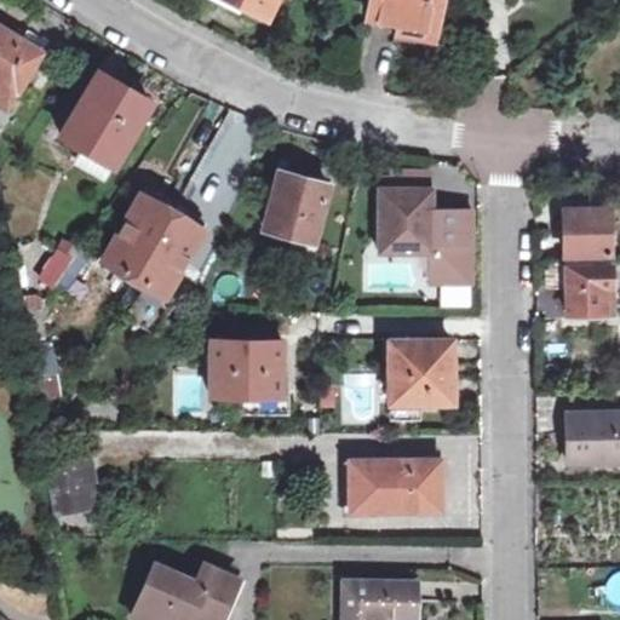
[(244,0),(267,12),(273,0),(244,0)]
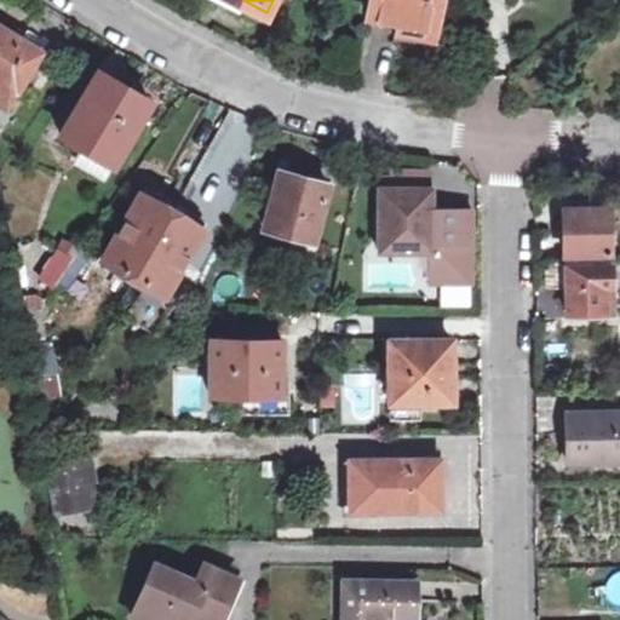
[(367,0),(366,12),(399,18),(396,29),(432,36),(435,26),(438,0),(367,0)]
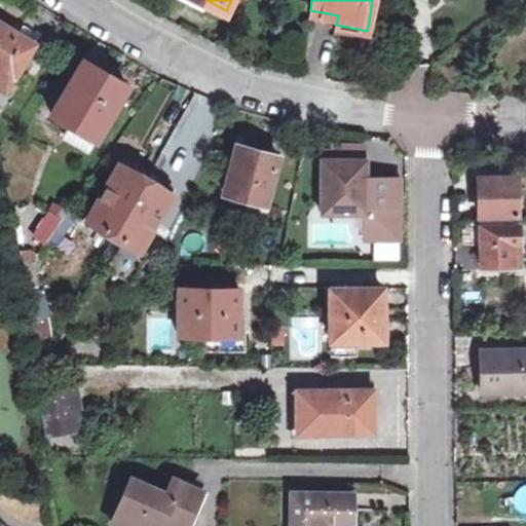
[(338,15),(310,10),(308,20),(314,21),(336,25),(338,15)]
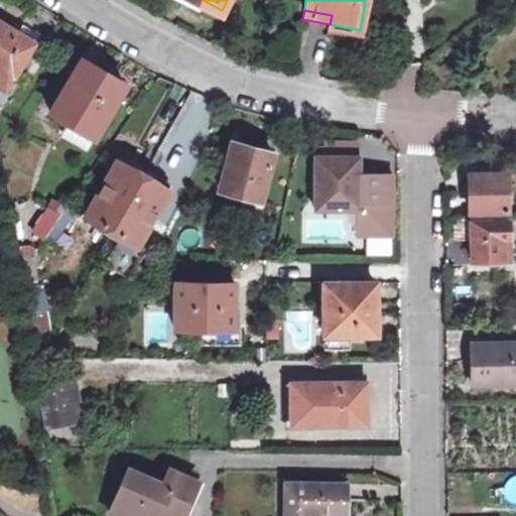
[(0,86),(3,88),(11,75),(14,76),(36,38),(19,27),(18,29),(0,18),(0,86)]
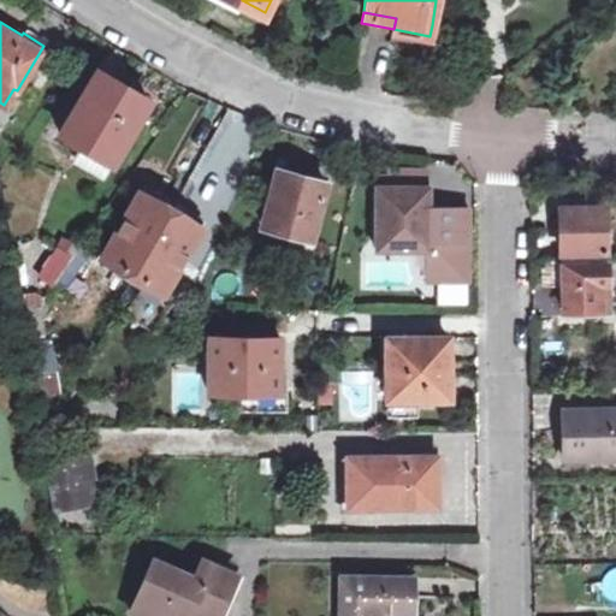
[(107,169),(148,99),(95,69),(54,141),(107,169)]
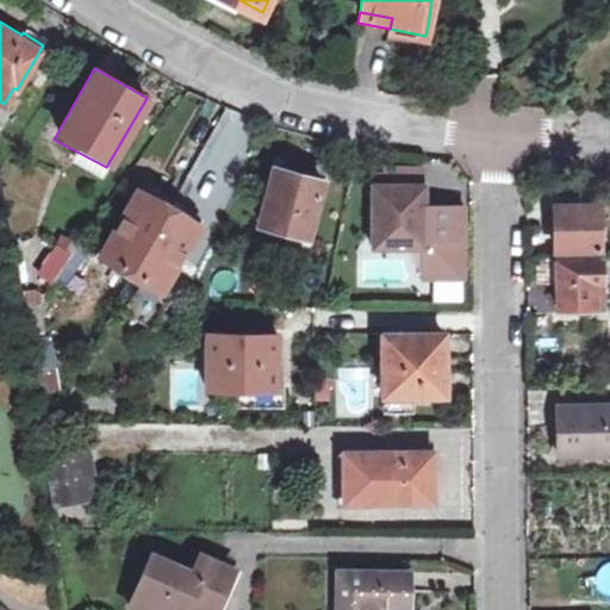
[(307,235),(322,178),(298,172),(274,166),(259,219),(307,235)]
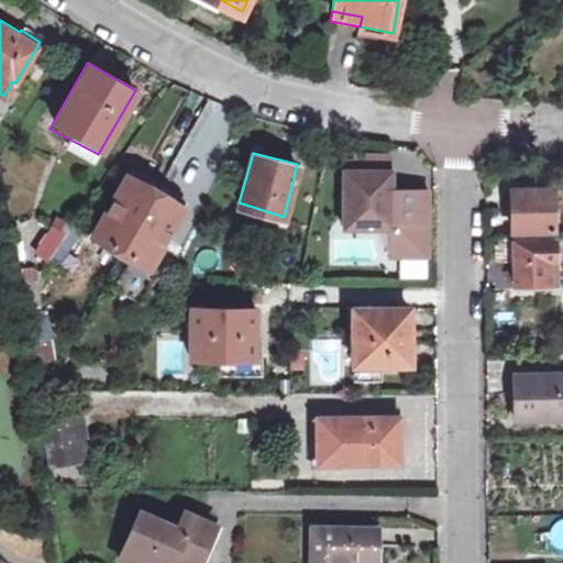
[(389,190),(390,169),(344,168),(343,217),(343,225),(389,227),(389,190)]
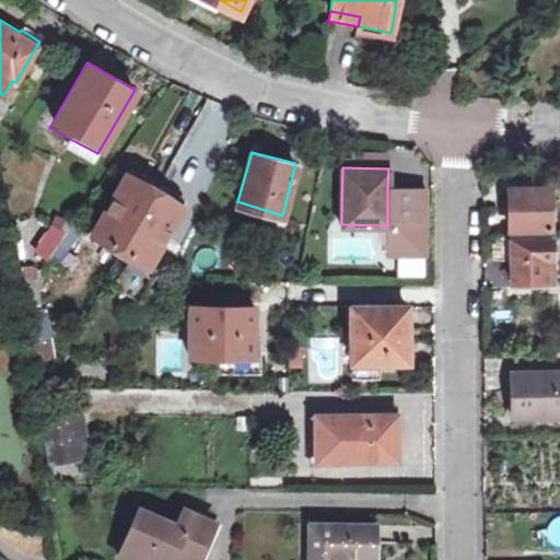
[(92,233),(118,248),(152,189),(127,174),(92,233)]
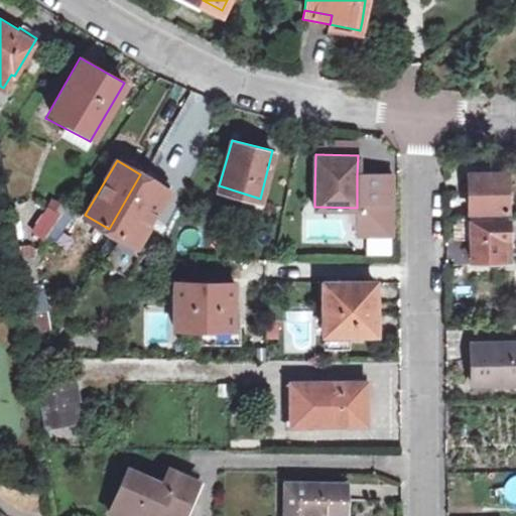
[(506,210),(506,171),(471,171),(471,210),(506,210)]
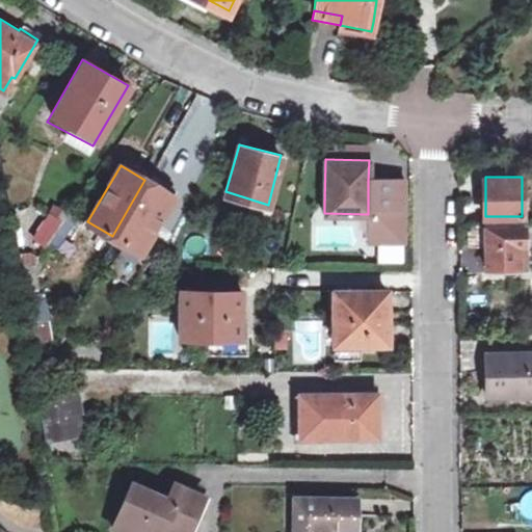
[(144,180),(112,236),(137,251),(150,230),(170,195),(144,180)]
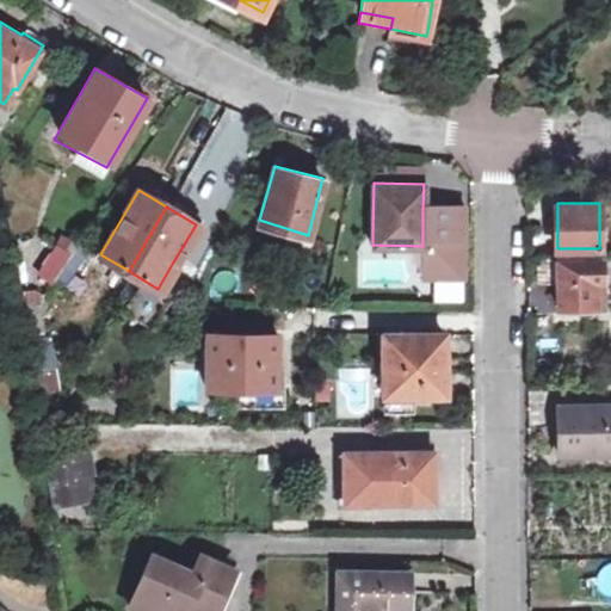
[(470,207),(423,207),(423,246),(470,246),(470,207)]
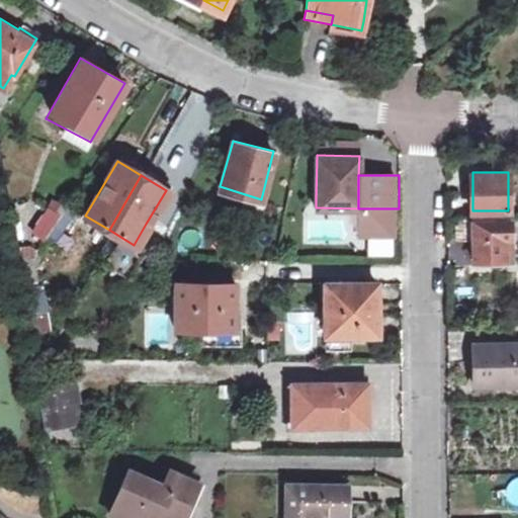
[(42,240),(61,211),(50,204),(30,233),(42,240)]
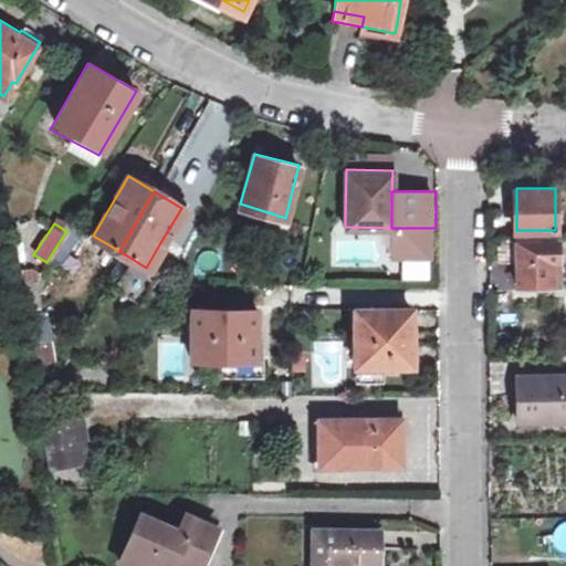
[(86,236),(70,226),(66,231),(46,262),(63,272),(86,236)]
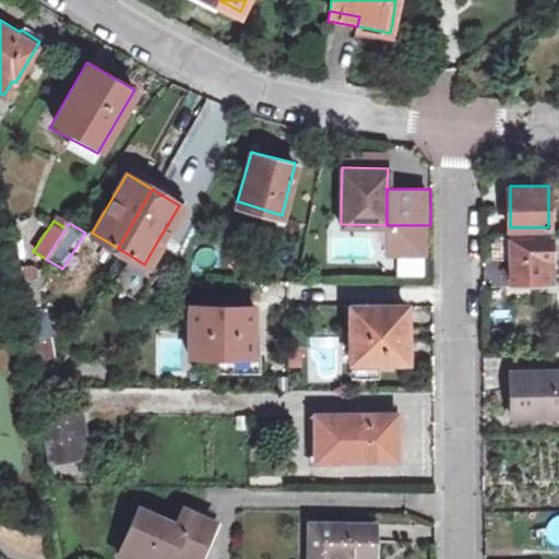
[(430,225),(387,225),(387,260),(424,260),(430,261),(430,225)]
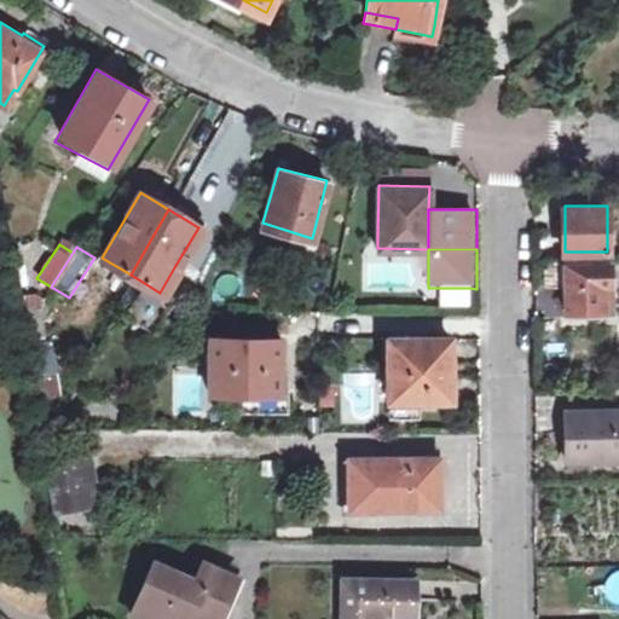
[(565,258),(547,258),(547,283),(565,284),(565,310),(603,312),(603,284),(612,284),(612,262),(565,260),(565,258)]
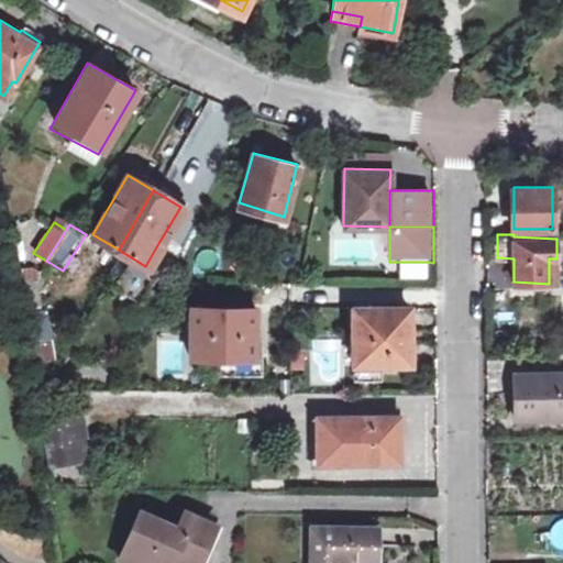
[(50,275),(36,275),(22,276),(28,317),(50,316),(46,294),(53,293),(50,275)]
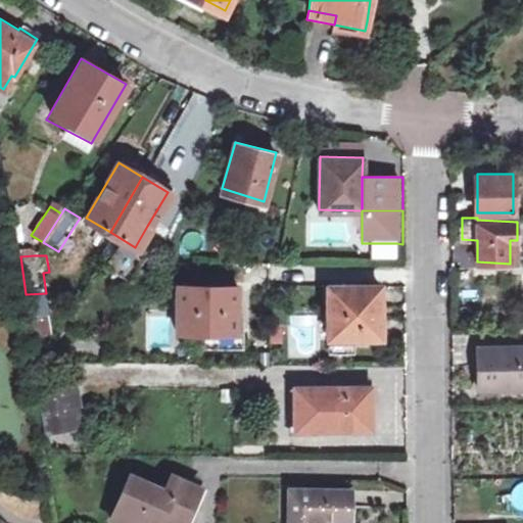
[(235,329),(235,283),(228,283),(178,282),(177,328),(199,329),(235,329)]
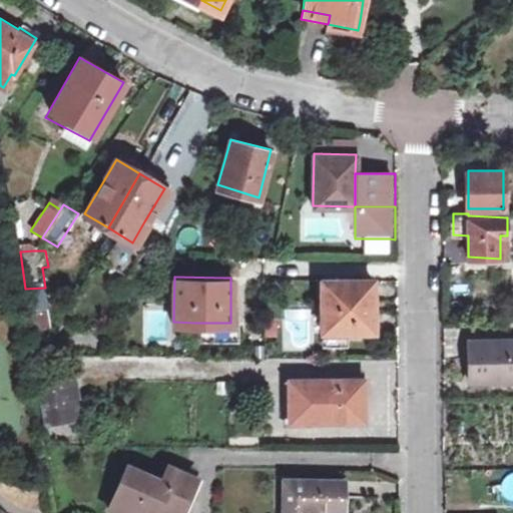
[(372,330),(373,280),(323,279),(322,306),(322,329),(372,330)]
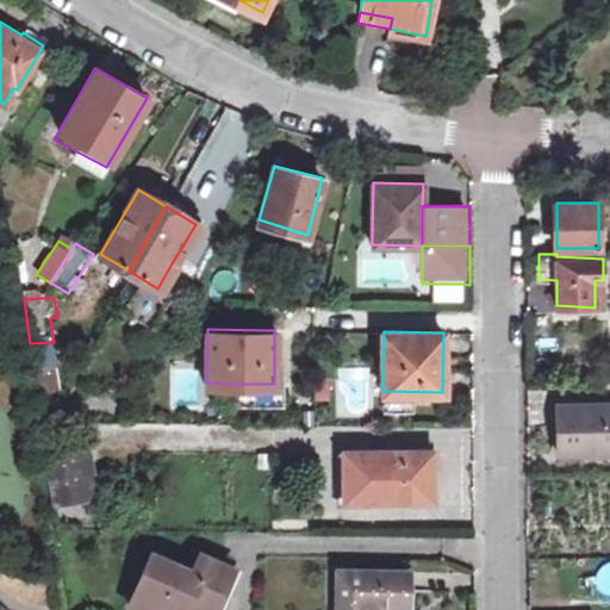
[(36,390),(61,390),(63,384),(58,342),(54,342),(30,343),(36,390)]
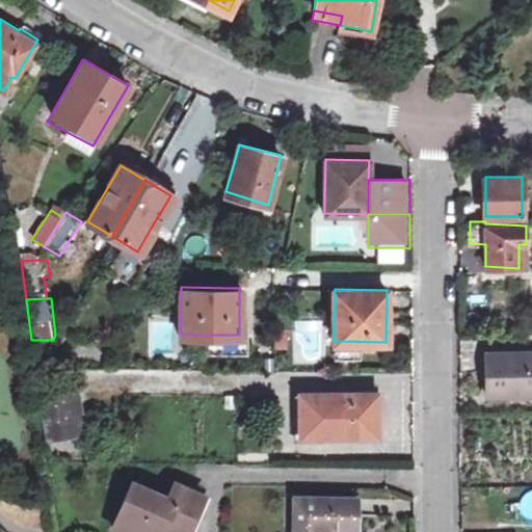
[(239,335),(203,335),(203,356),(240,356),(239,335)]
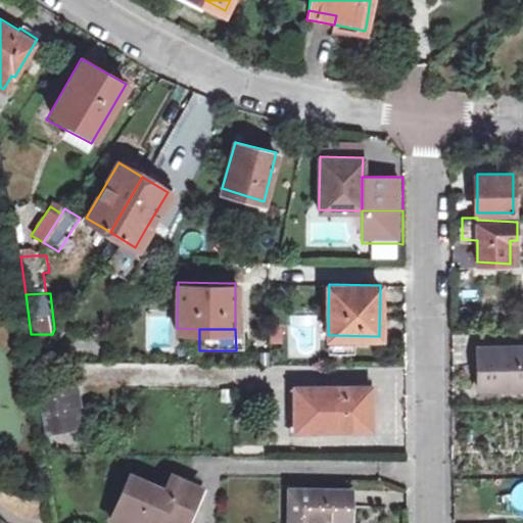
[(503,380),(522,380),(522,345),(479,345),(478,380),(478,386),(503,387),(503,380)]
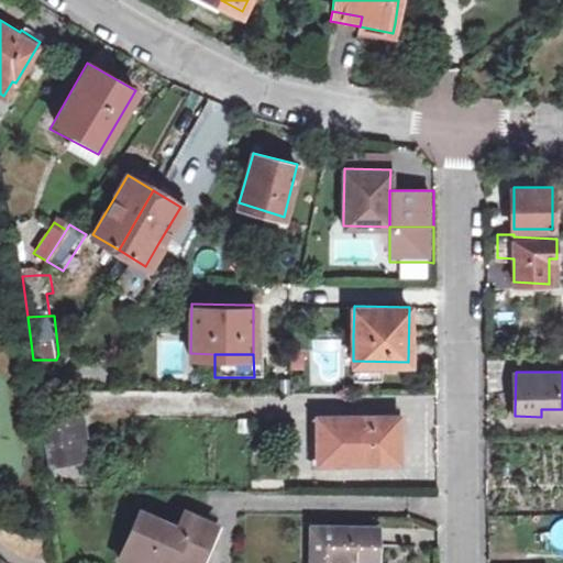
[(45,416),(55,471),(99,463),(90,409),(45,416)]
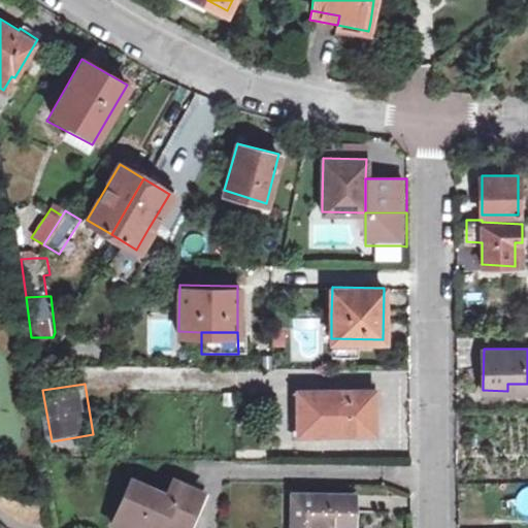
[(378,440),(378,391),(296,392),(296,440),(378,440)]
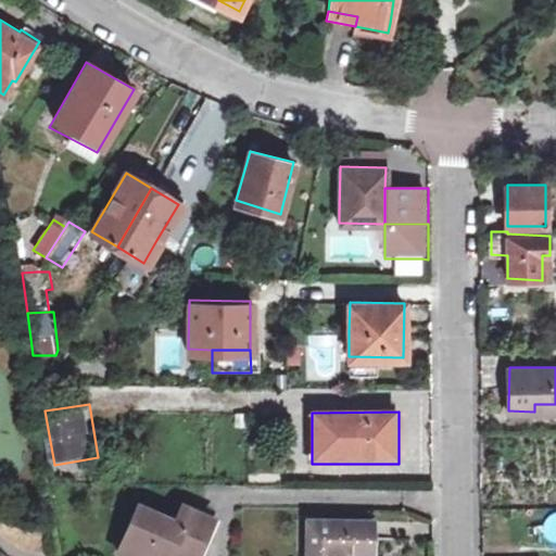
[(125,555),(165,555),(168,551),(179,555),(191,555),(210,517),(201,514),(179,504),(173,518),(137,502),(115,551),(125,555)]
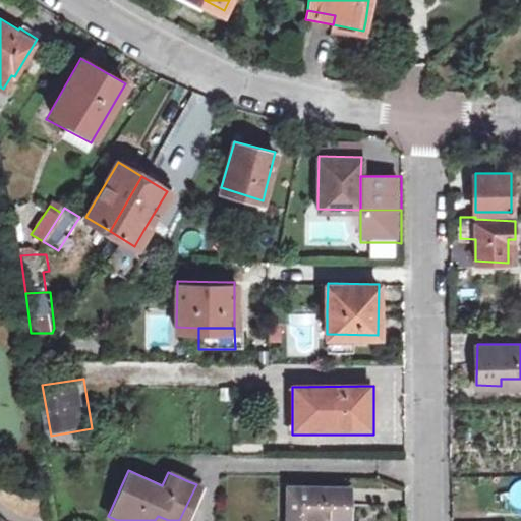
[(309,520),(310,517),(344,518),(345,504),(345,488),(345,485),(284,484),(283,520),(309,520)]
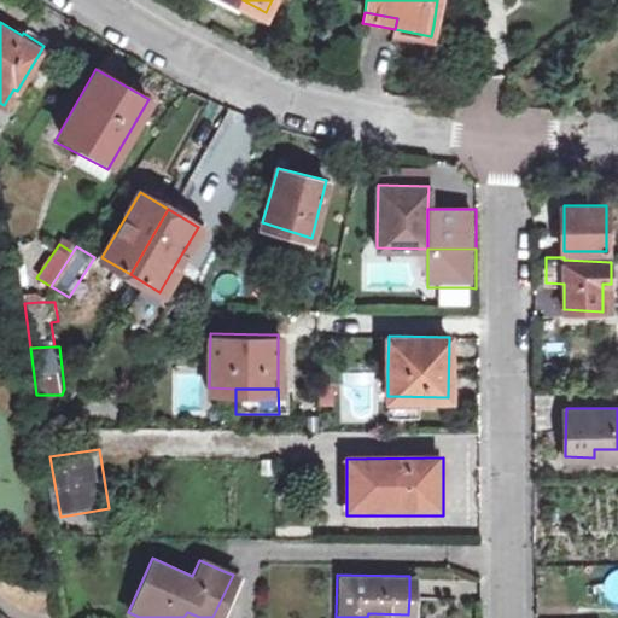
All buildings are outlined.
